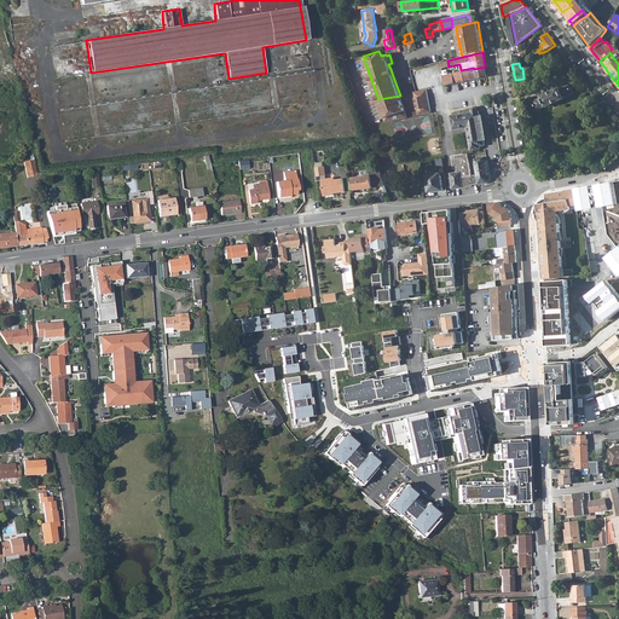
[(441,76),(444,86),(445,86),(449,85),(458,82),(487,76),(485,67),(474,69),(473,68),(461,70),(461,71),(441,76)]
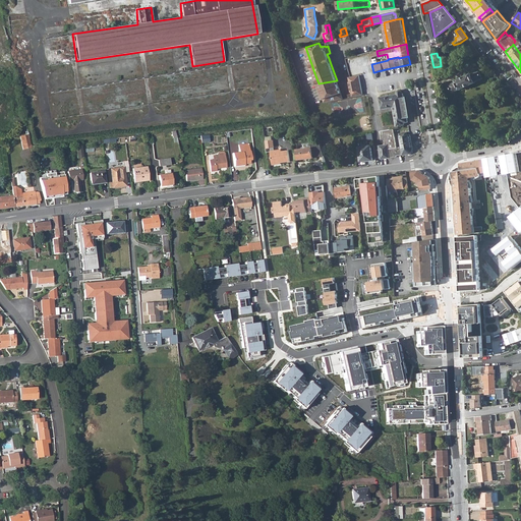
[(448,85),(451,94),(459,90),(460,91),(475,83),(475,82),(487,77),(483,69),(471,74),(471,73),(455,81),(448,85)]
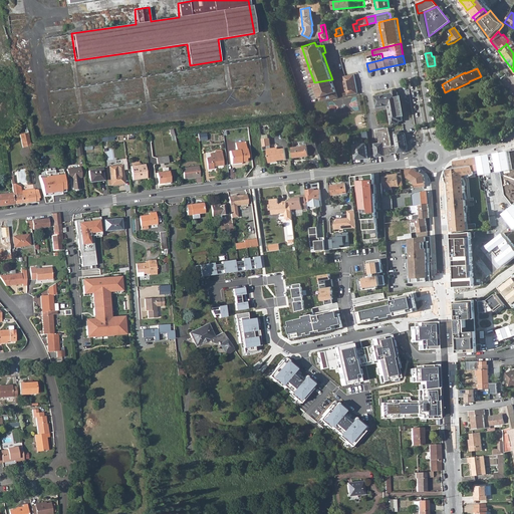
[(345,76),(344,76),(346,81),(344,81),(347,91),(348,91),(349,95),(356,93),(358,93),(357,91),(354,74),(345,76)]
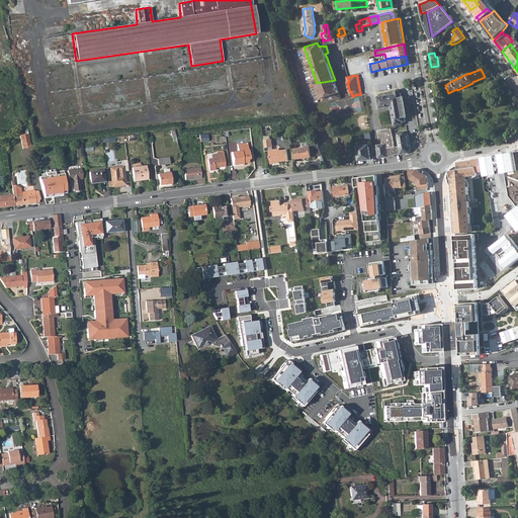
[(335,80),(317,83),(323,102),(330,101),(341,98),(335,80)]
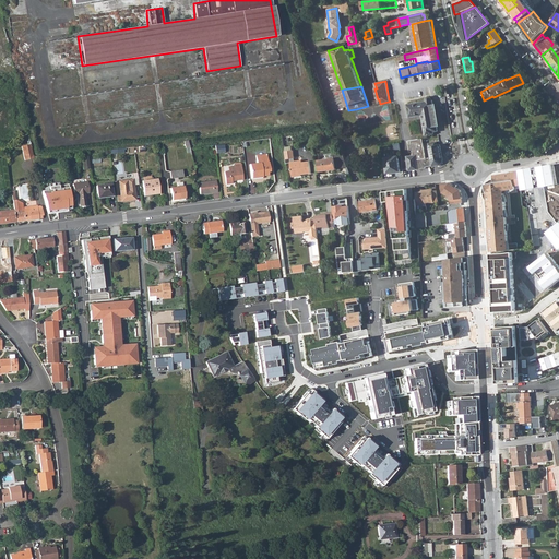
[(426,100),(407,105),(409,117),(421,115),(426,135),(433,134),(433,132),(438,131),(432,100),(431,100),(431,99),(431,98),(430,97),(429,97),(428,97),(427,97),(426,99),(426,100)]
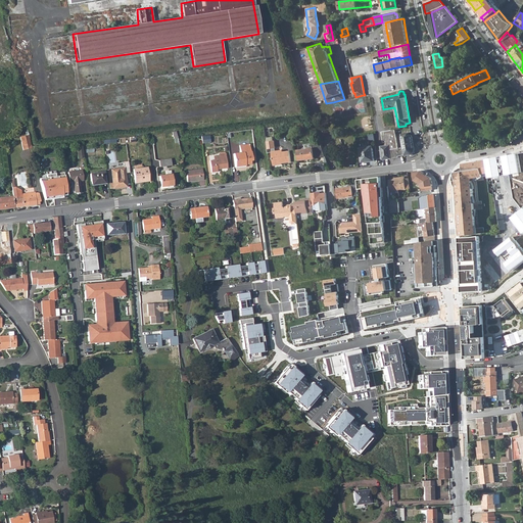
[(397,148),(395,130),(392,131),(386,131),(384,132),(386,145),(380,146),(380,150),(376,150),(377,159),(382,158),(382,159),(396,157),(395,156),(410,154),(411,154),(413,152),(413,151),(414,150),(414,147),(412,135),(408,136),(405,136),(405,134),(401,134),(403,147),(397,148)]
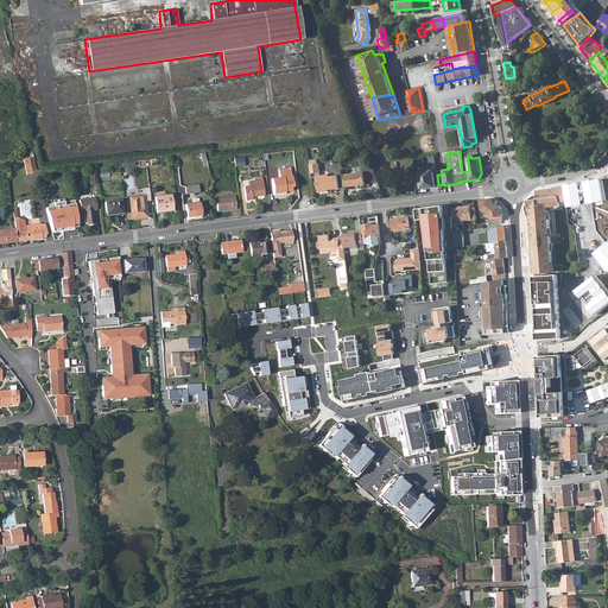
[(27,175),(37,172),(33,157),(24,159),(27,175)]
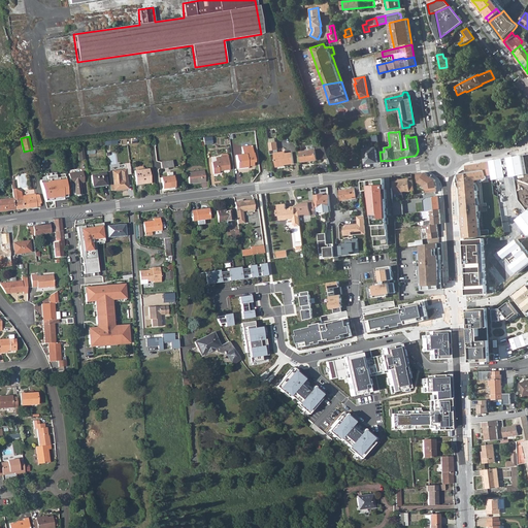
[(276,142),(268,142),(269,151),(273,150),(277,150),(276,142)]
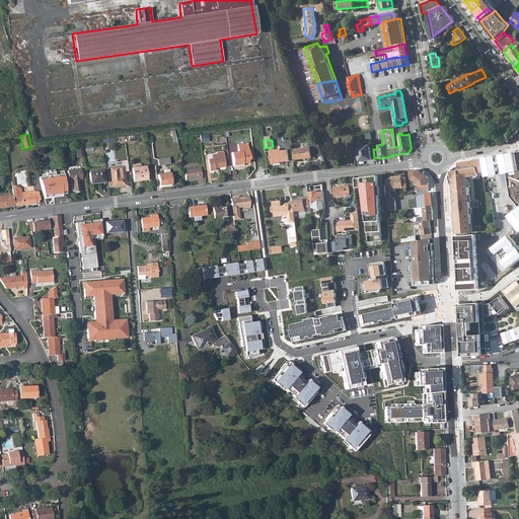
[(238,152),(231,152),(233,165),(243,164),(243,163),(248,162),(248,158),(250,157),(249,150),(248,150),(247,143),(237,144),(238,152)]
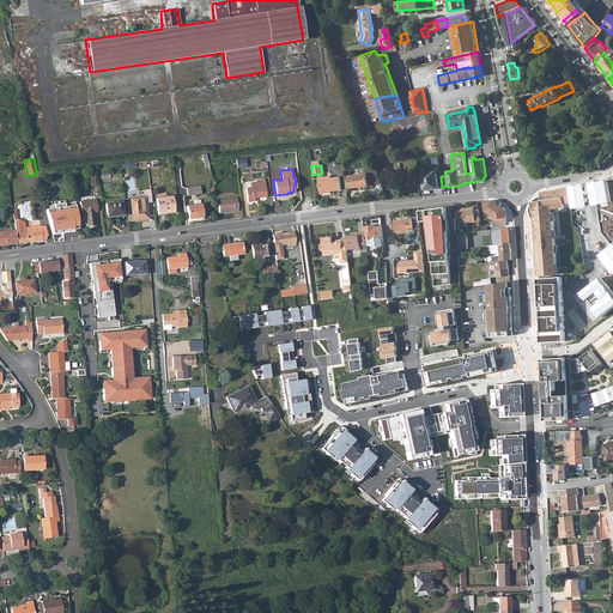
[(369,184),(380,183),(375,169),(365,170),(366,174),(349,176),(351,188),(369,186),(369,184)]
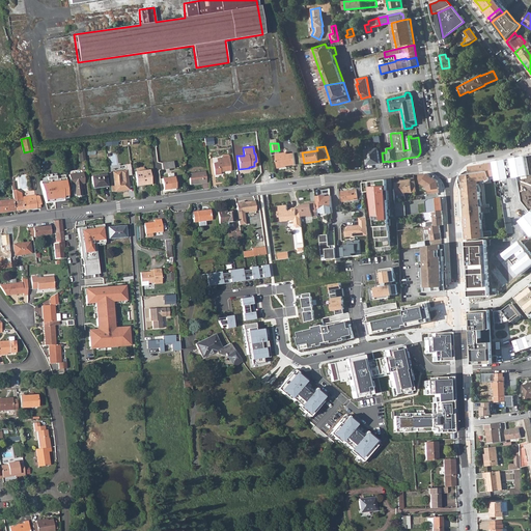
[(379,148),(365,149),(367,165),(380,163),(379,148)]
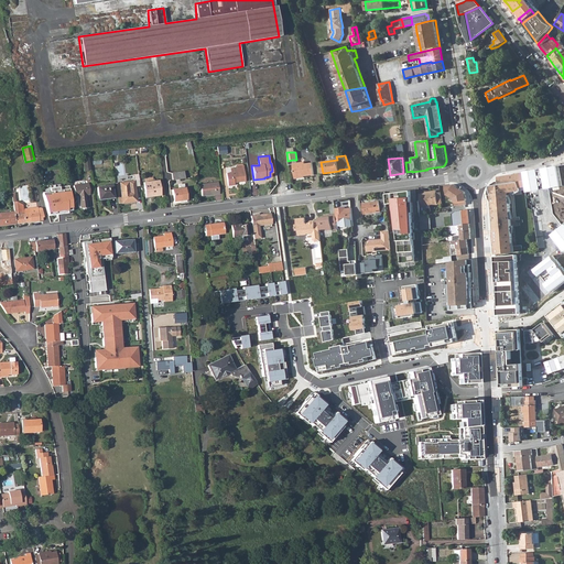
[(297,162),(293,163),(295,179),(302,177),(301,176),(314,174),(313,162),(305,163),(304,161),(297,162)]
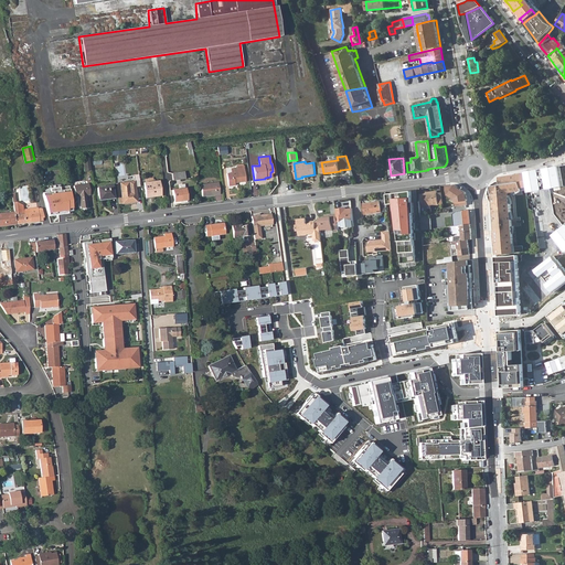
[(564,164),(562,166),(529,171),(531,192),(552,189),(556,214),(564,225),(564,226),(555,235),(564,246),(564,164)]
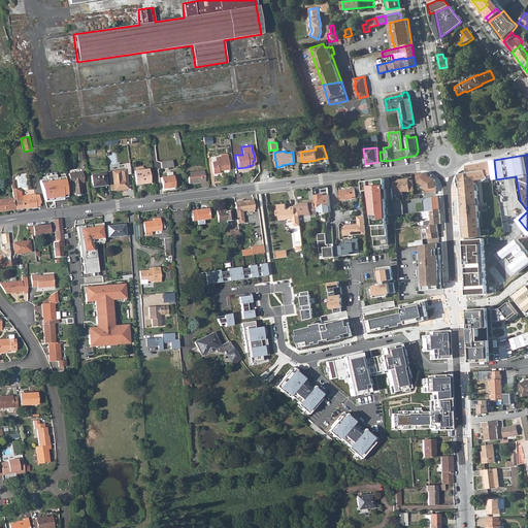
[(222,161),(217,162),(211,162),(212,174),(219,173),(219,170),(221,170),(221,171),(229,170),(228,155),(221,156),(221,157),(222,161)]
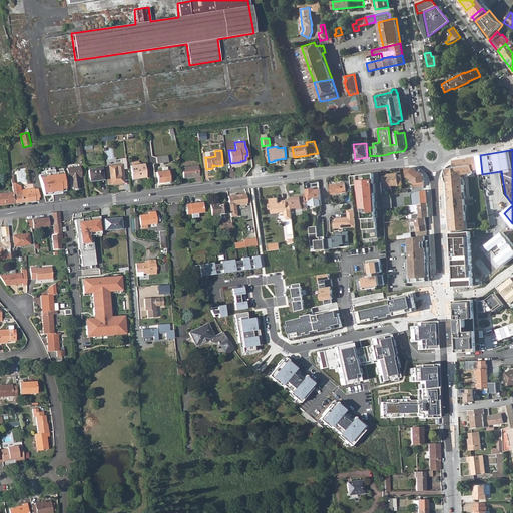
[(481,169),(479,156),(463,160),(463,159),(459,160),(459,161),(455,162),(456,166),(450,167),(449,167),(448,169),(447,171),(446,173),(445,175),(445,177),(446,177),(447,185),(446,185),(447,193),(448,193),(448,197),(450,197),(450,201),(448,201),(448,209),(449,209),(451,220),(450,220),(451,231),(469,229),(468,224),(466,224),(465,221),(467,221),(464,193),(465,193),(464,185),(463,185),(463,178),(461,178),(461,176),(474,173),(474,170),(481,169)]
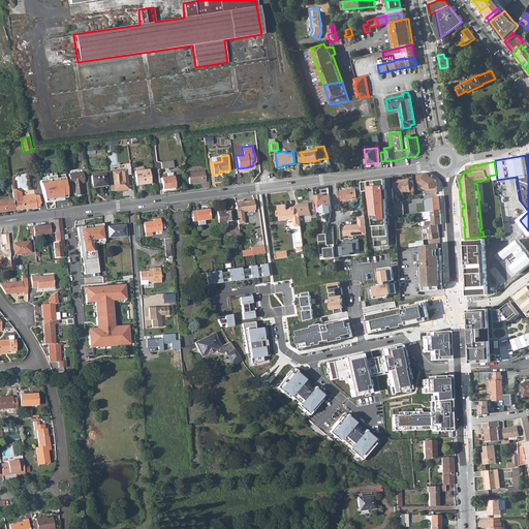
[(113,172),(115,190),(128,189),(126,169),(113,172)]
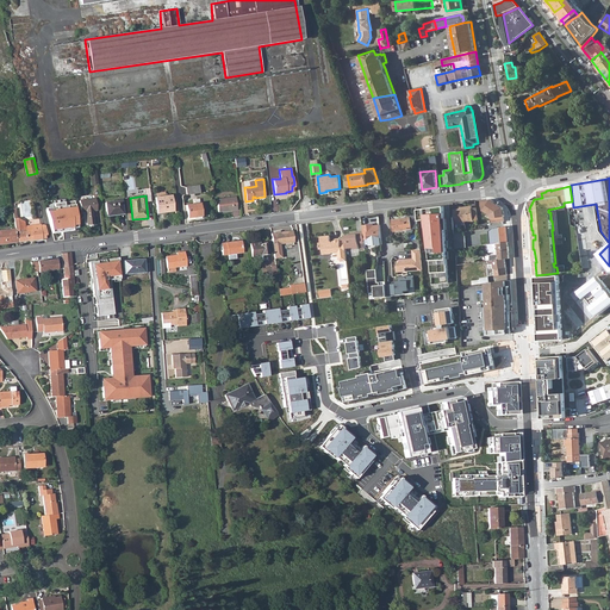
[(172,195),(155,198),(157,213),(173,212),(172,195)]
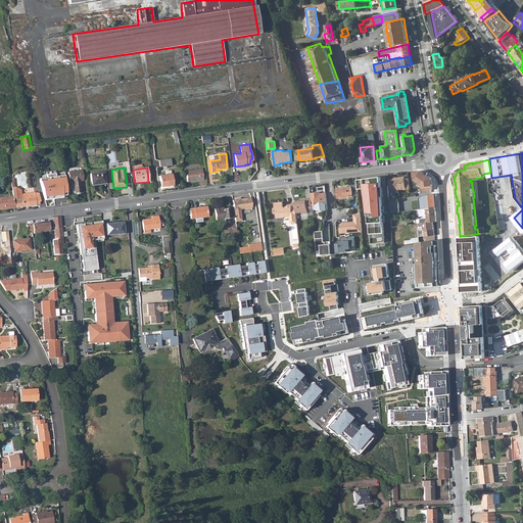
[(201,169),(186,172),(187,182),(202,180),(201,169)]
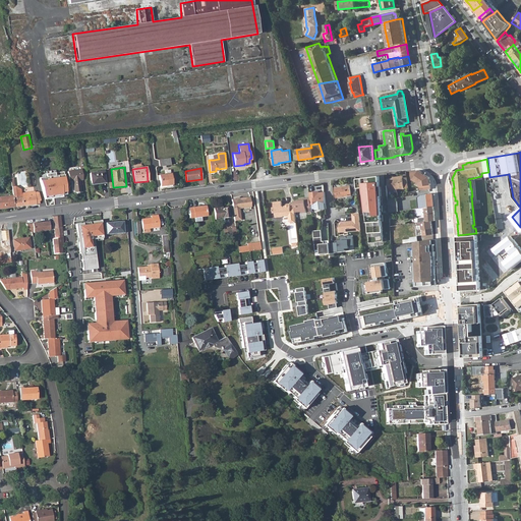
[(415,170),(410,171),(411,179),(413,179),(414,178),(418,181),(419,190),(430,189),(430,185),(431,185),(429,177),(419,169),(418,171),(415,171),(415,170)]
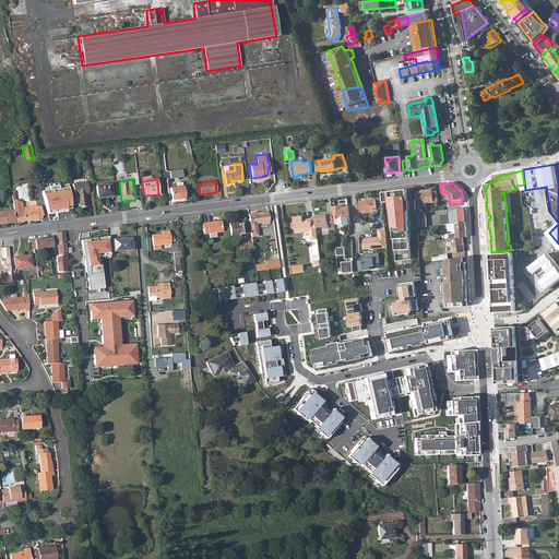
[(87,182),(72,185),(74,194),(78,194),(80,206),(86,205),(85,193),(88,193),(87,182)]
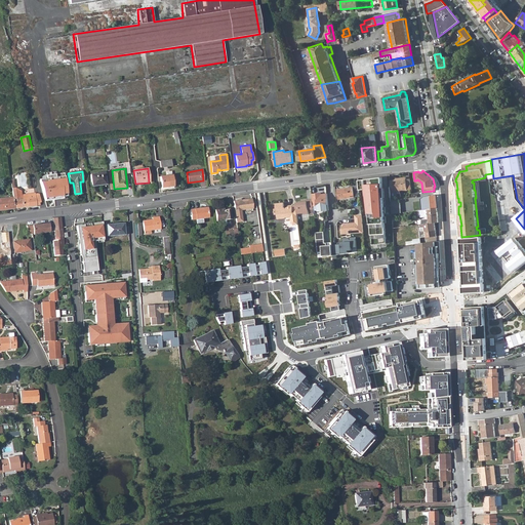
[(90,174),(91,185),(98,184),(98,186),(106,185),(104,173),(90,174)]
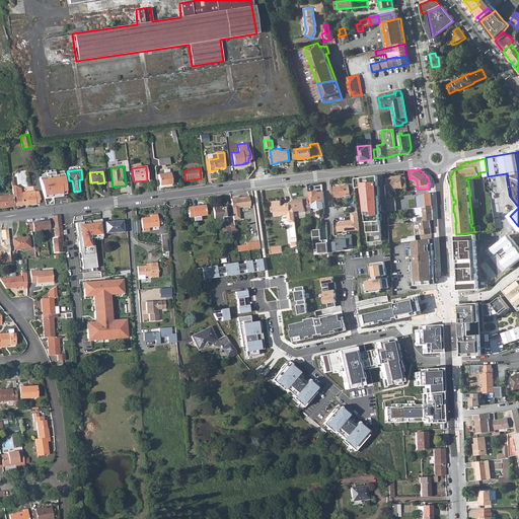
[(169,173),(158,174),(160,186),(171,184),(169,173)]
